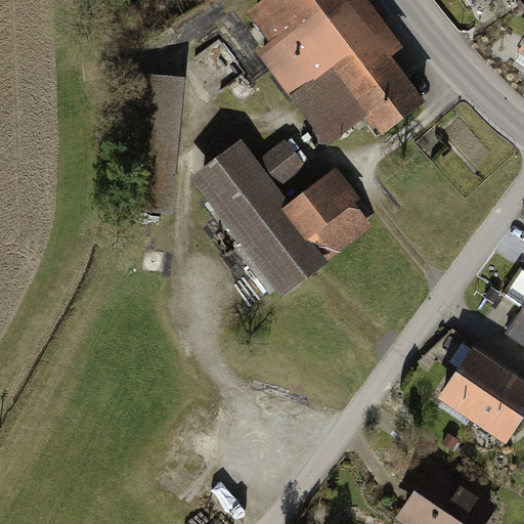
[(385,137),(430,99),(393,55),(405,45),(367,0),(267,0),(249,15),(273,45),(258,57),(331,144),(366,115),(385,137)]
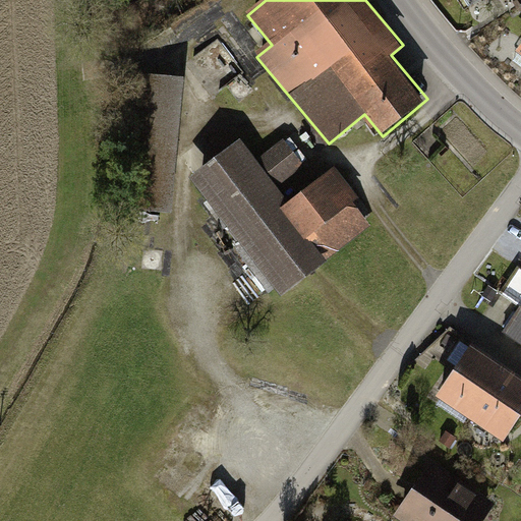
[(152,8),(137,15),(142,26),(158,19),(152,8)]
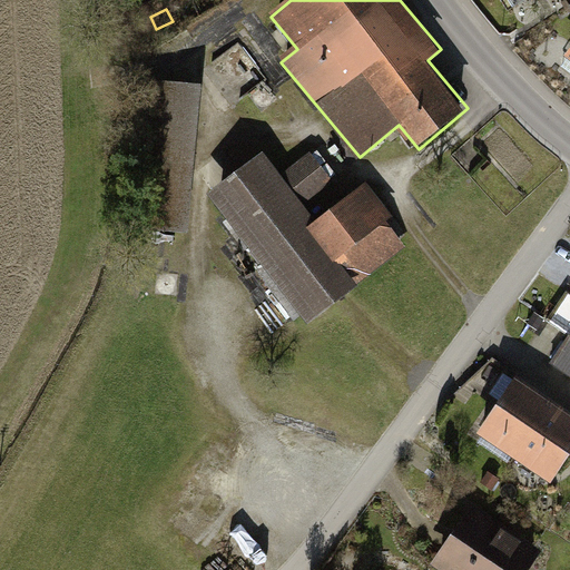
[(188,234),(199,88),(153,85),(140,231),(188,234)]
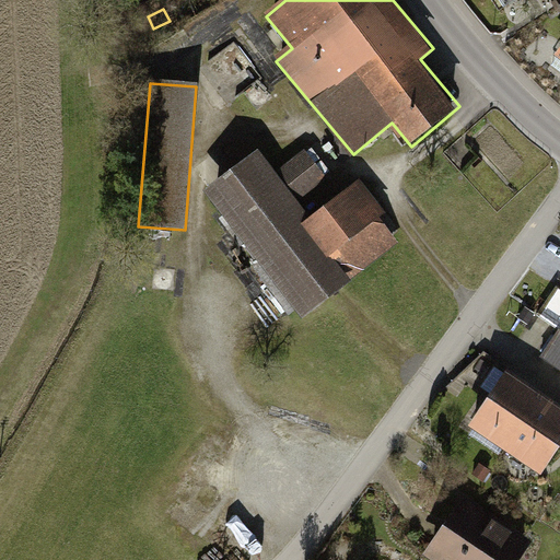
[(270,104),(269,98),(267,95),(263,93),(258,93),(254,95),(252,100),(252,105),(255,108),(259,111),(264,111),(268,108),(270,104)]
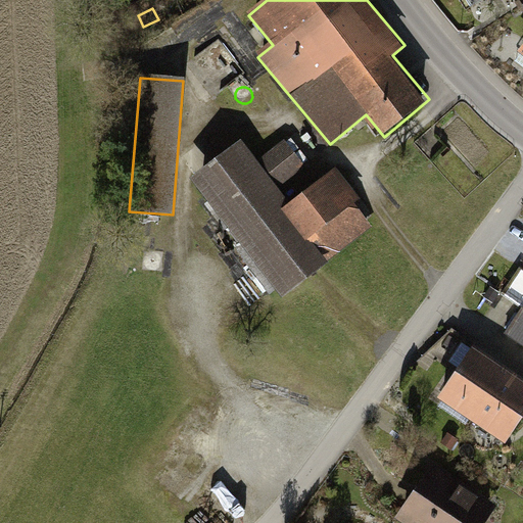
[(194,181),(284,295),(372,226),(352,202),(360,196),(336,167),(293,200),(283,186),(305,169),(285,142),(262,160),(246,140),(194,181)]
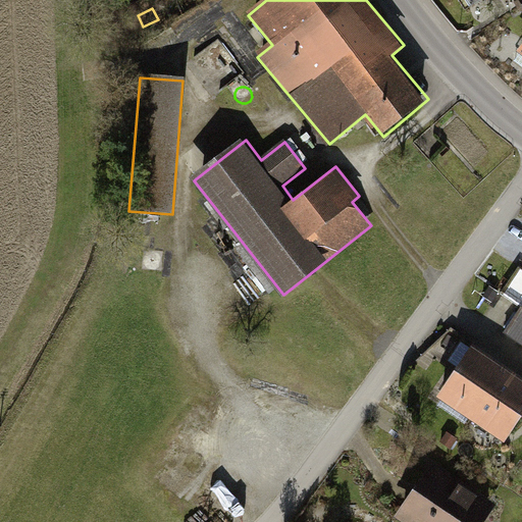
[(161,265),(161,261),(159,257),(155,255),(150,255),(146,258),(145,262),(145,266),(147,270),(151,272),(156,272),(159,269),(161,265)]
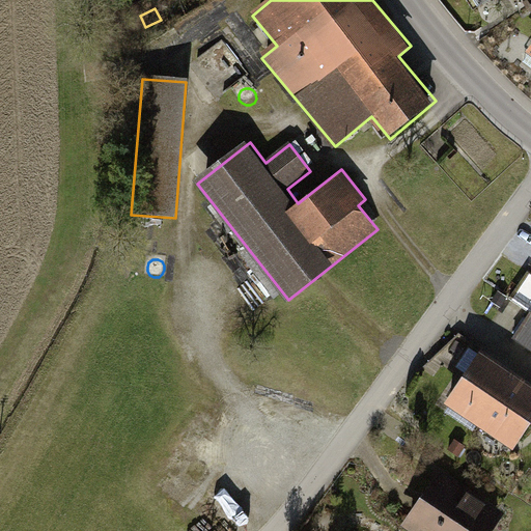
[(530,317),(515,340),(530,351),(530,317)]
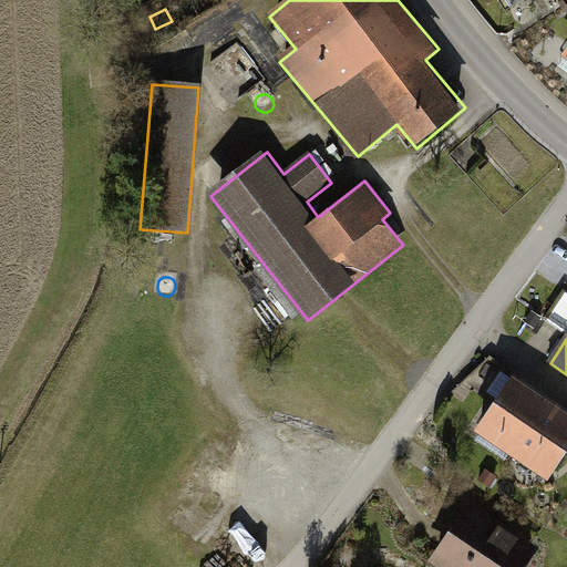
[(472,433),(544,480),(566,444),(566,418),(508,379),(506,382),(497,377),(486,394),(494,400),(472,433)]
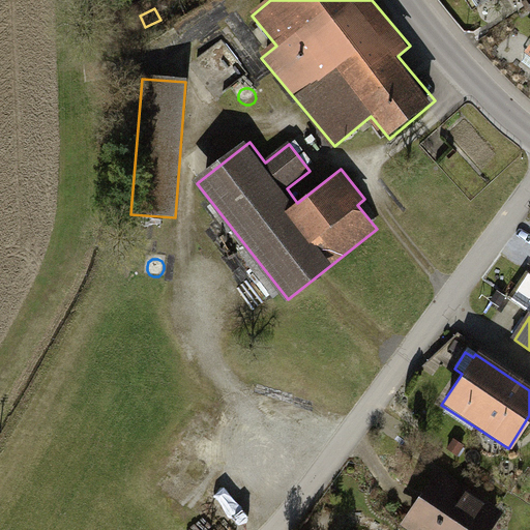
[(467,443),(457,438),(450,450),(461,455),(467,443)]
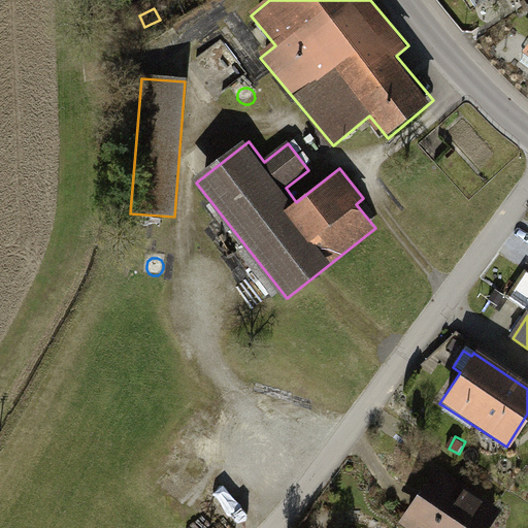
[(486,527),(501,506),(435,464),(397,524),(402,527),(486,527)]
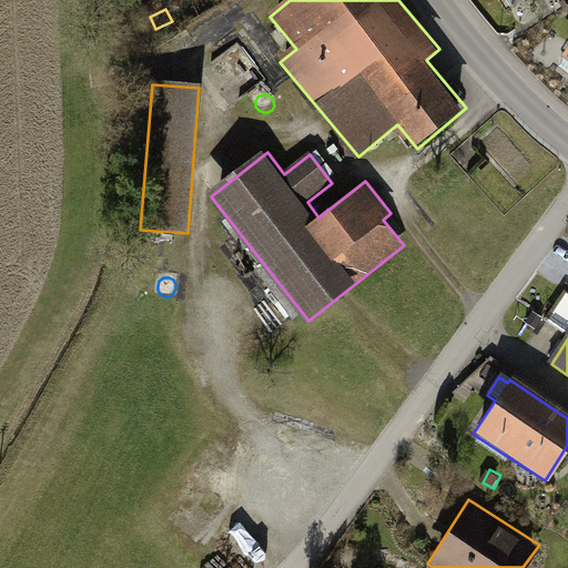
All buildings are outlined.
